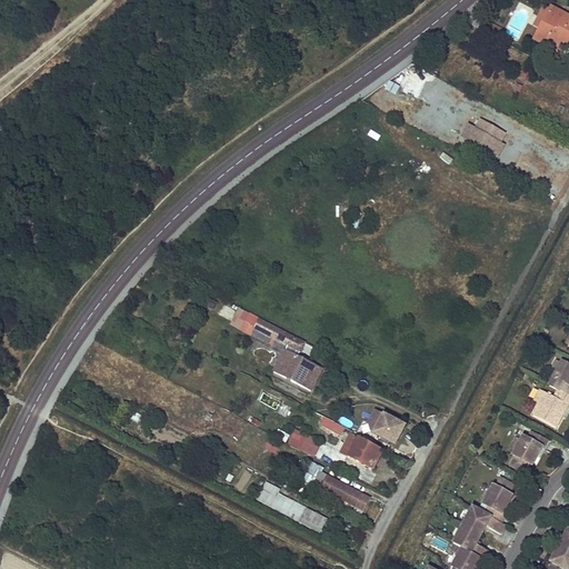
[(535,26),(540,29),(550,11),(543,8),(535,26)]
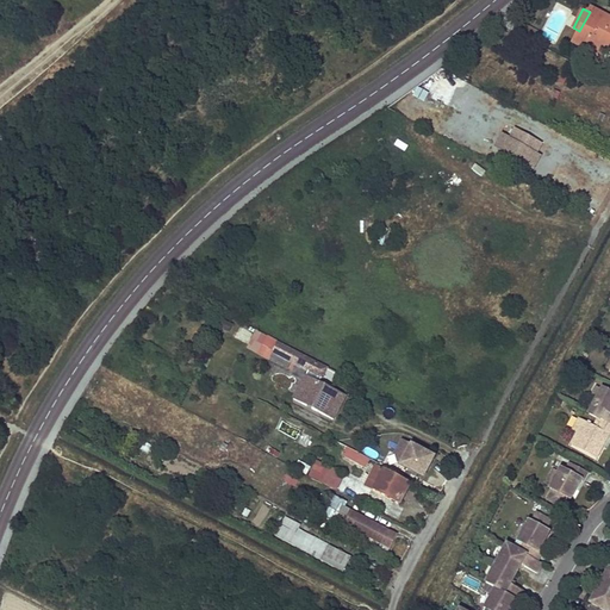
[(579,31),(573,43),(585,50),(590,42),(607,50),(609,51),(609,18),(603,14),(601,18),(590,12),(579,31)]
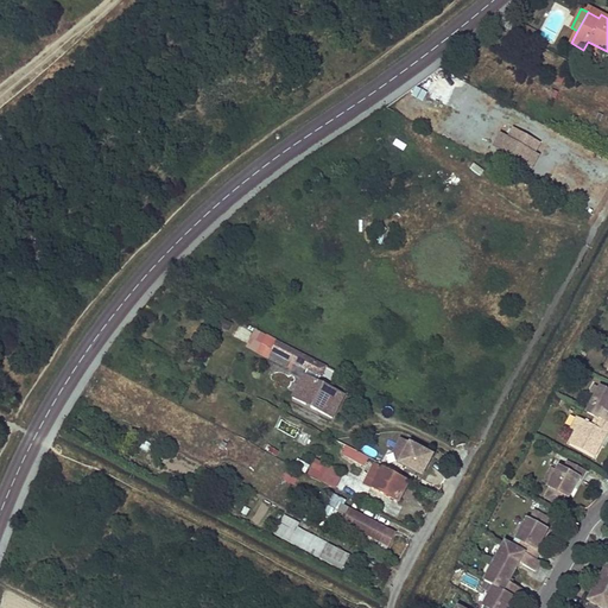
[(517,33),(520,25),(510,19),(505,27),(517,33)]
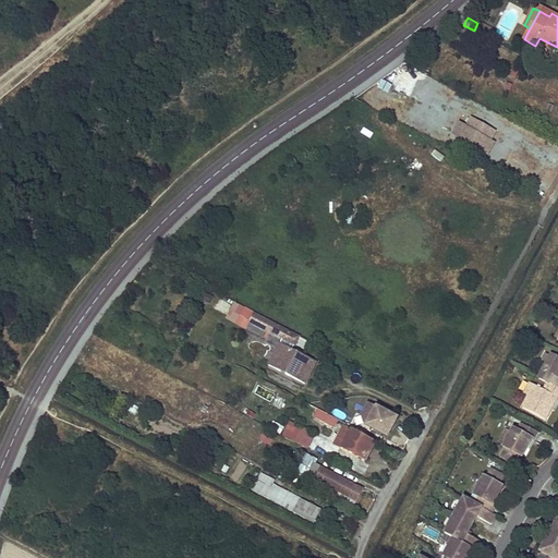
[(477,23),(474,31),(480,35),(485,26),(478,23),(477,23)]
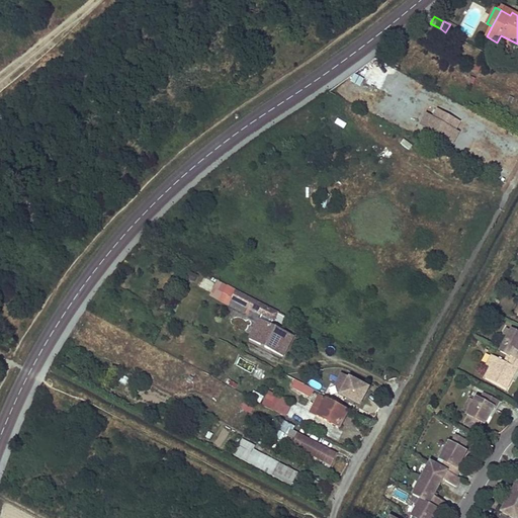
[(458,28),(450,24),(445,32),(454,36),(458,28)]
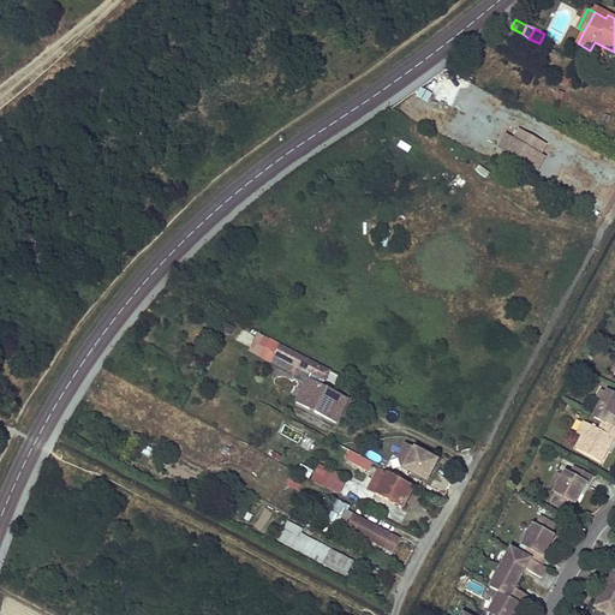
[(611,51),(595,42),(590,51),(607,59),(611,51)]
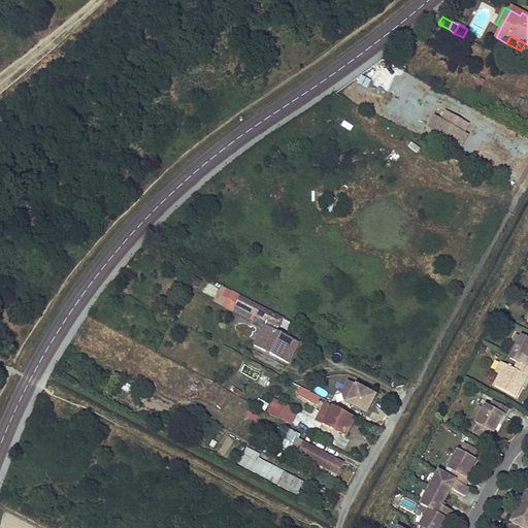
[(362,76),(358,84),(366,88),(370,80),(362,76)]
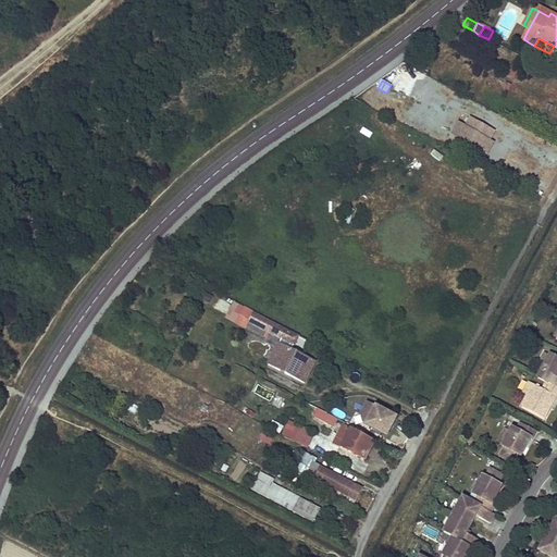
[(455,130),(453,134),(469,143),(474,133),(475,132),(459,124),(456,130),(455,130)]
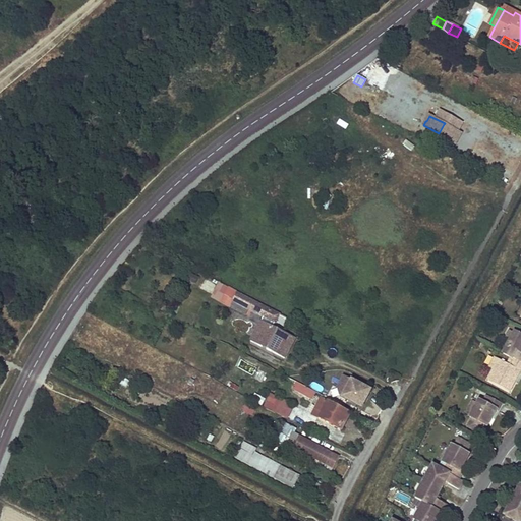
[(450,127),(444,124),(439,133),(445,136),(450,127)]
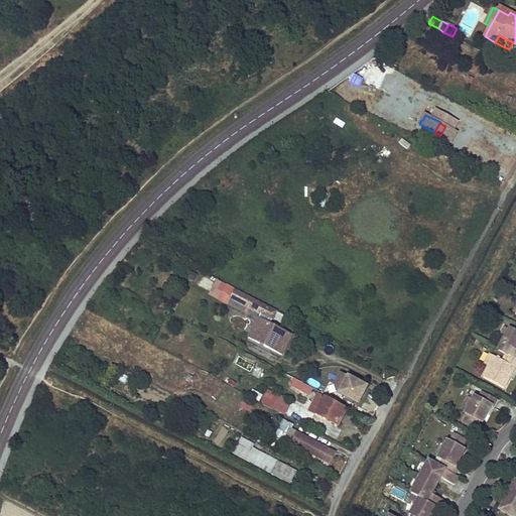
[(469,148),(466,156),(479,160),(481,153),(469,148)]
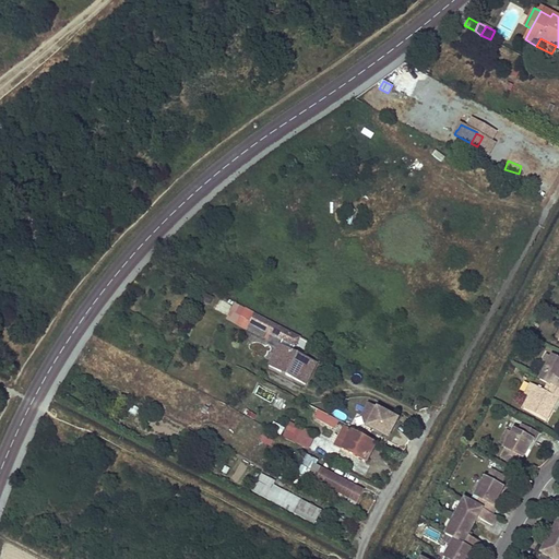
[(293,351),(299,337),(254,314),(256,313),(212,290),(207,299),(215,302),(213,308),(235,320),(238,321),(236,324),(246,329),(250,322),(266,331),(282,340),(269,366),(281,372),(283,367),(287,369),(285,375),(305,384),(316,363),(293,351)]
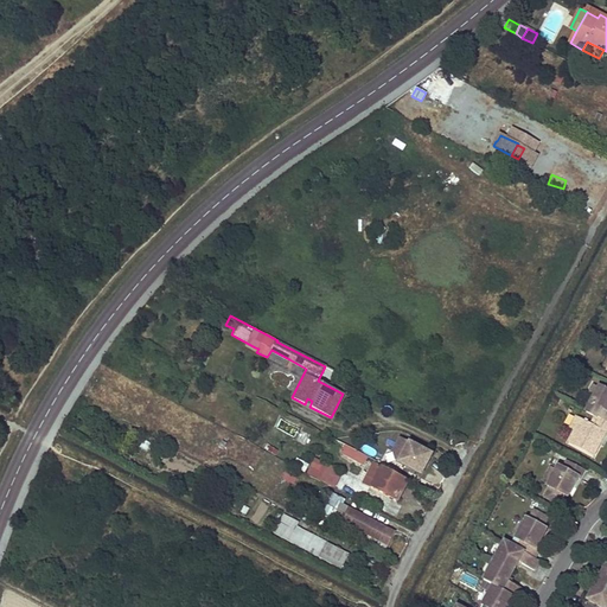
[(289,359),(272,350),(267,357),(285,366),(289,359)]
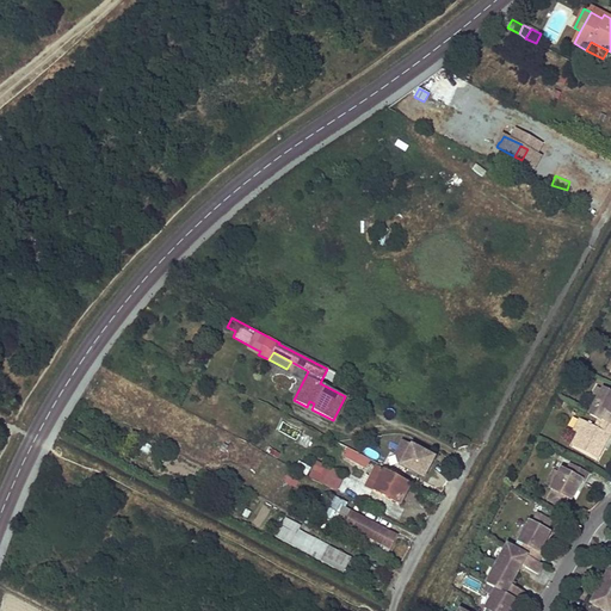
[(602,390),(597,387),(591,397),(596,401),(602,390)]
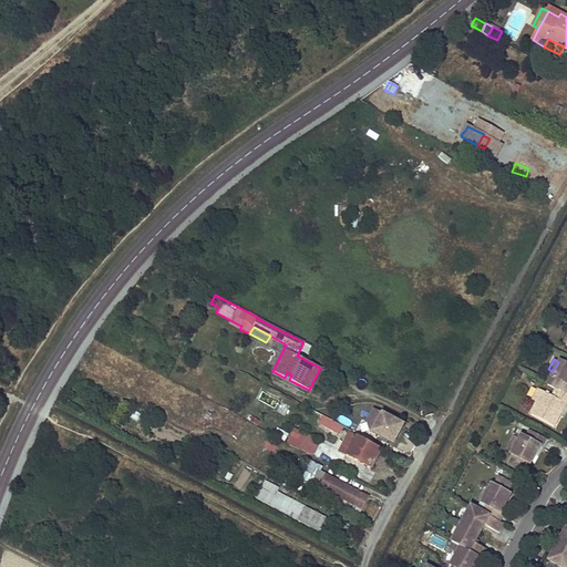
[(566,364),(559,361),(558,362),(553,372),(546,384),(556,389),(566,394),(566,364)]
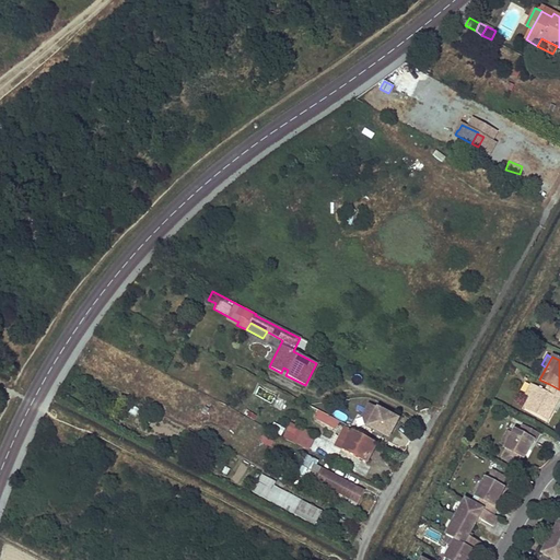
[(558,399),(559,400),(559,389),(549,384),(545,392),(536,386),(529,397),(524,407),(547,420),(558,399)]
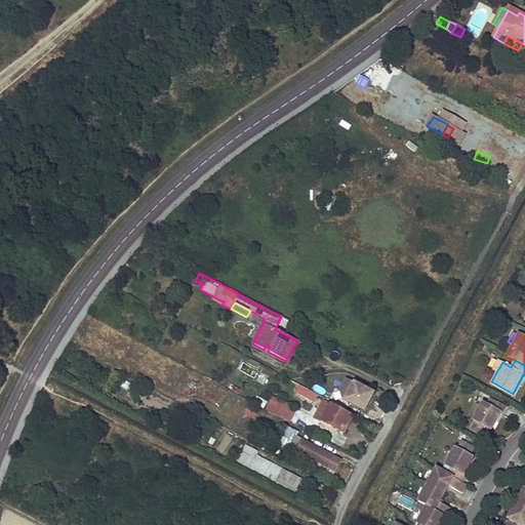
[(502,362),(497,360),(492,370),(496,372),(502,362)]
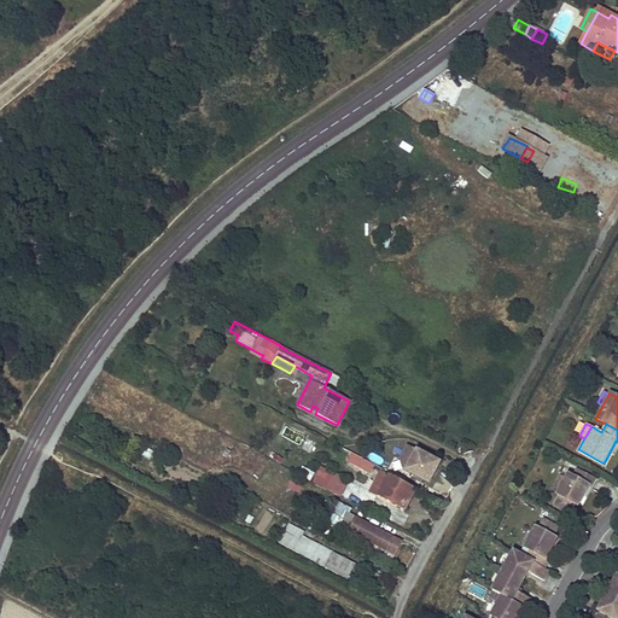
[(285,426),(280,436),(299,445),(305,436),(285,426)]
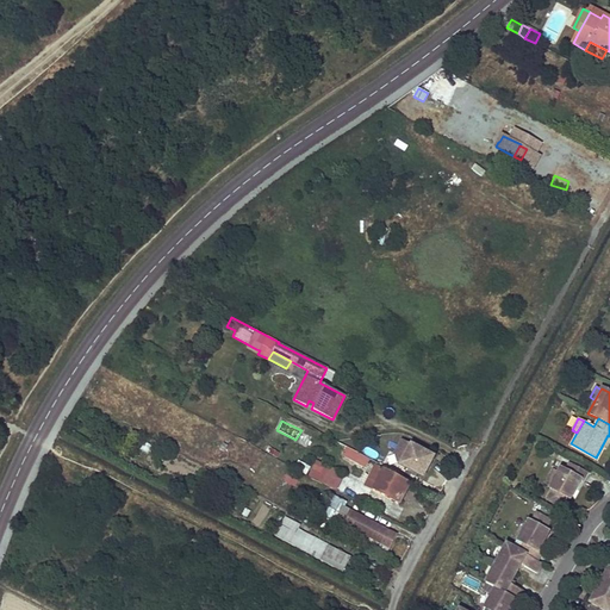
[(424,480),(435,456),(400,440),(388,462),(424,480)]
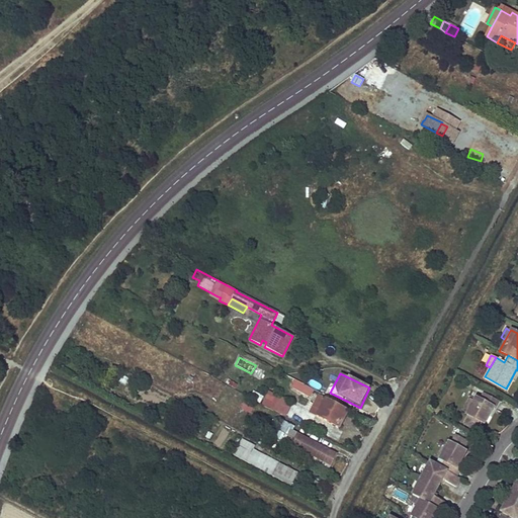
[(314,390),(305,385),(301,392),(311,397),(314,390)]
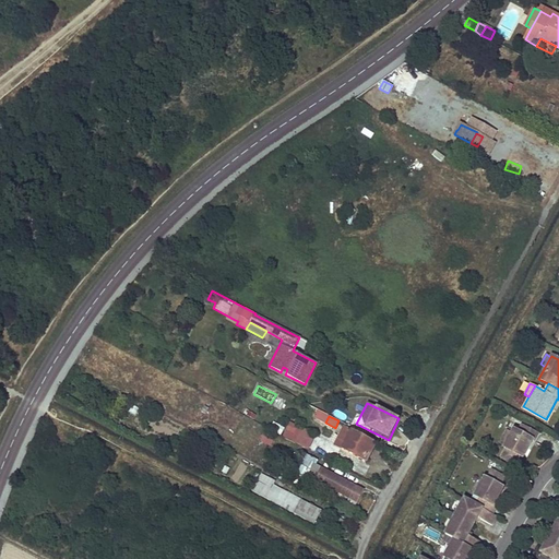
[(506,449),(501,456),(514,464),(519,455),(522,458),(531,440),(534,441),(538,433),(522,425),(518,432),(513,429),(511,432),(504,444),(503,447),(506,449)]
